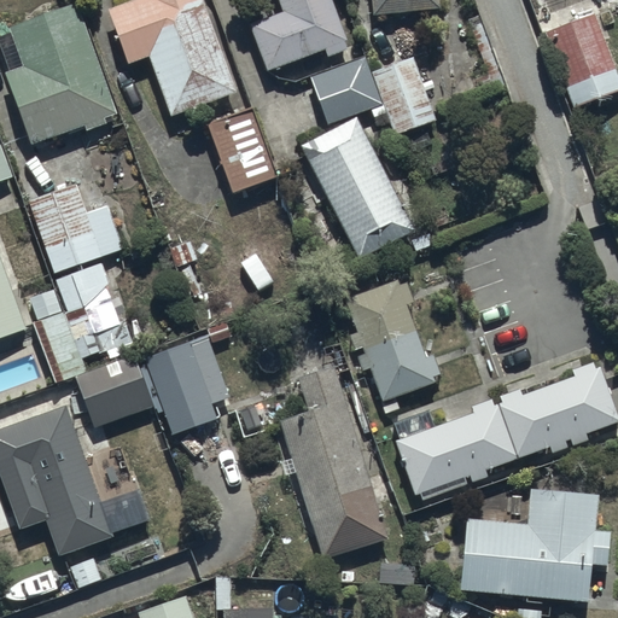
[(235,95),(198,0),(141,0),(110,12),(130,66),(145,60),(168,121),(235,95)]
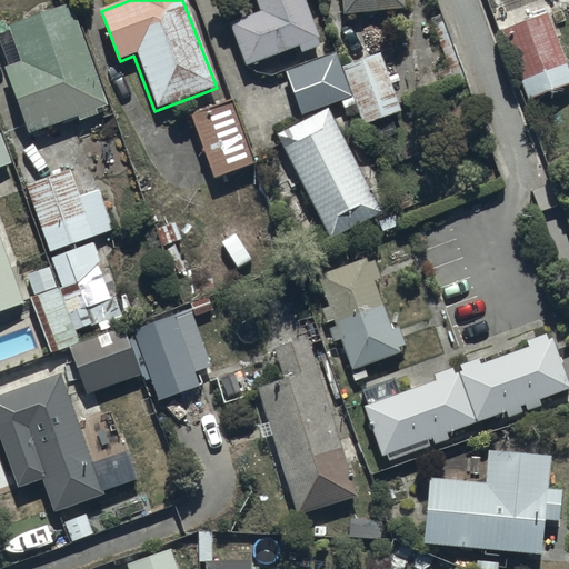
[(319,40),(303,0),(253,0),(259,11),(229,22),(245,66),(299,47),(301,53),(319,47),(318,41),(319,40)]
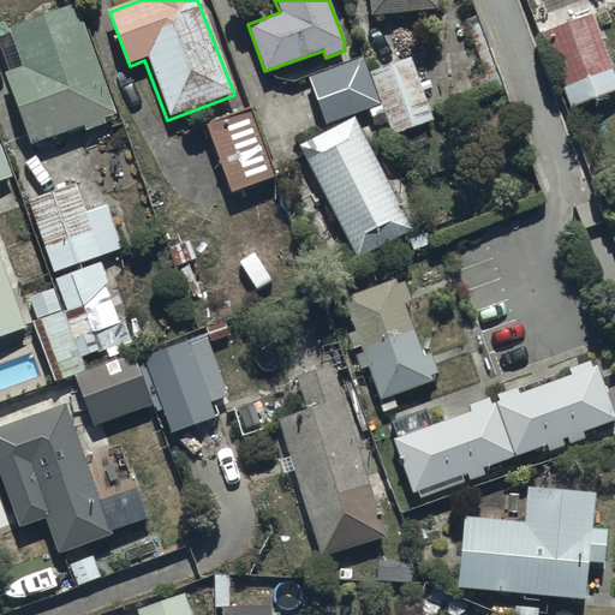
[(437,10),(435,0),(366,0),(369,17),(437,10)]
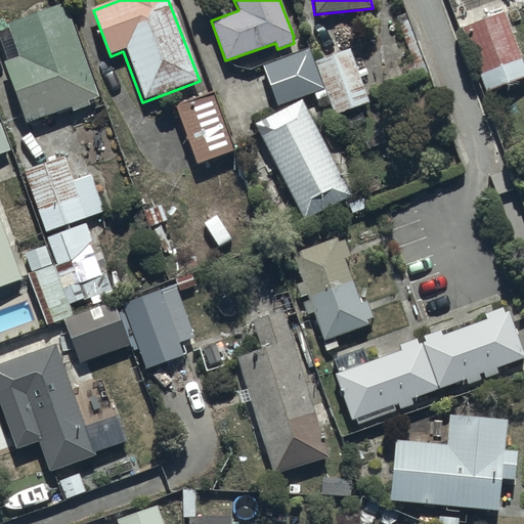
[(97,96),(61,4),(0,30),(0,48),(5,61),(0,62),(24,125),(69,107),(71,113),(90,104),(88,100),(97,96)]
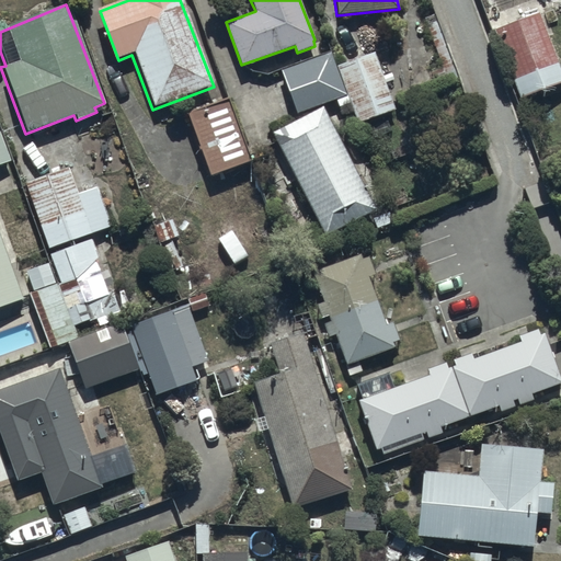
[(560,78),(538,16),(493,33),(518,99),(560,82),(560,78)]
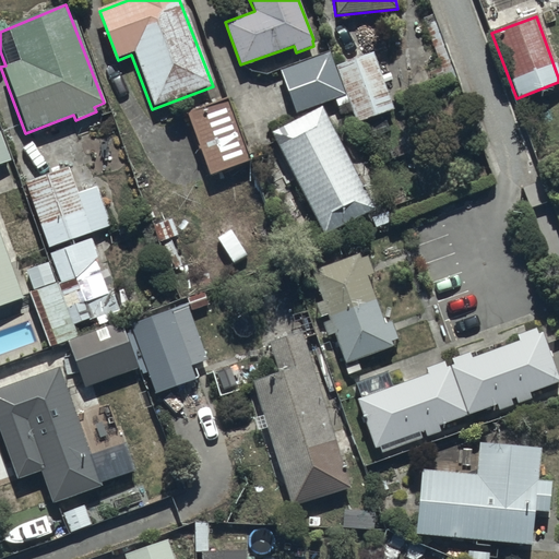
[(326,54),(280,71),(297,114),(331,99),(335,109),(348,104),(356,122),(392,108),(371,55),(333,70),(326,54)]
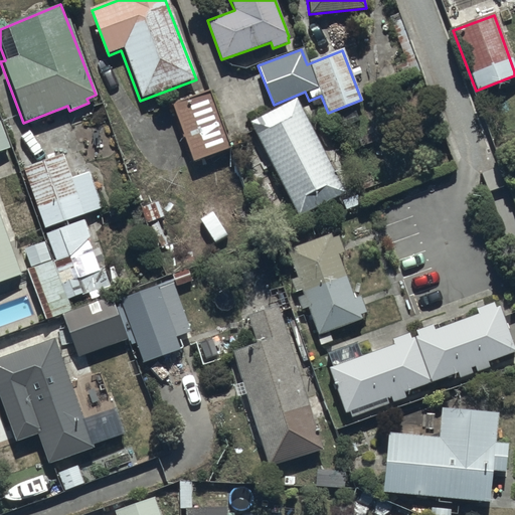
[(209,93),(171,107),(192,163),(230,149),(209,93)]
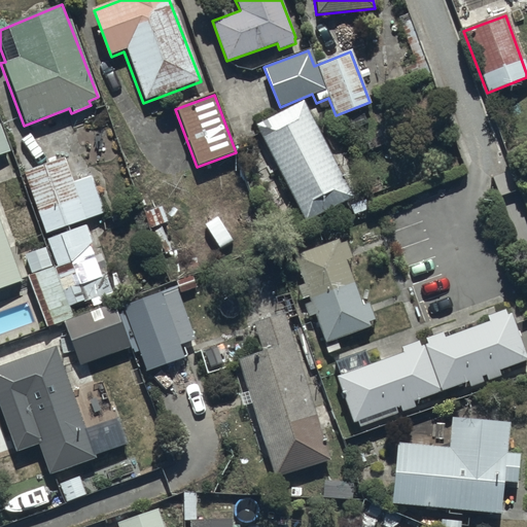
[(304,101),(256,124),(303,221),(351,199),(304,101)]
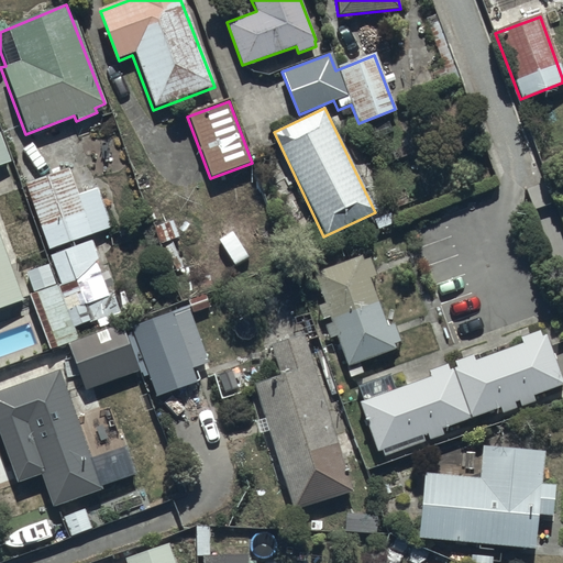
[(0,166),(10,163),(0,138),(0,166)]
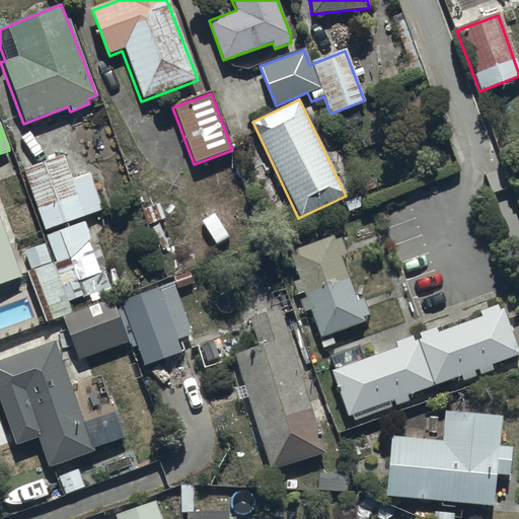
[(64,156),(22,169),(47,241),(23,251),(30,270),(26,272),(48,322),(72,312),(69,302),(108,288),(103,272),(73,282),(70,273),(73,272),(69,260),(90,239),(85,219),(103,213),(90,174),(72,180),(64,156)]
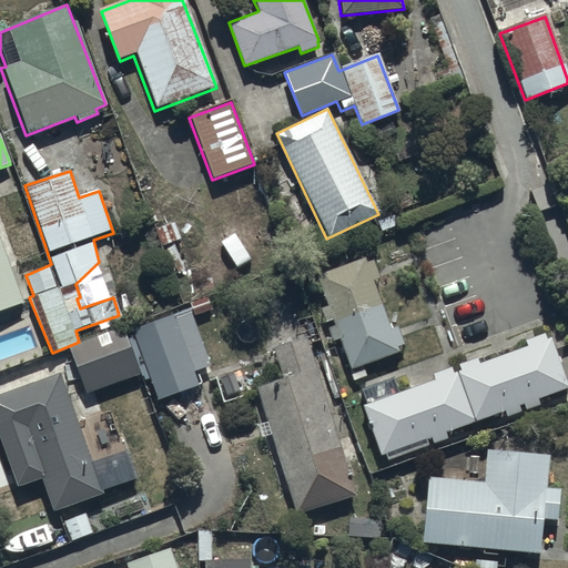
[(172,223),(153,230),(171,277),(185,272),(175,243),(179,242),(172,223)]
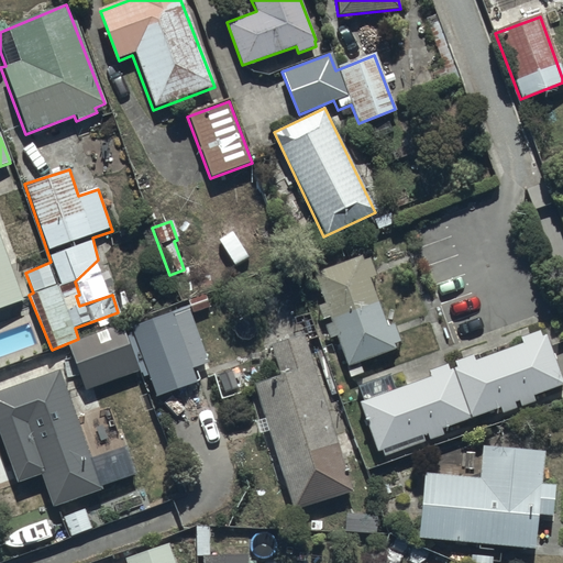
[(230,227),(214,234),(229,262),(244,254),(230,227)]
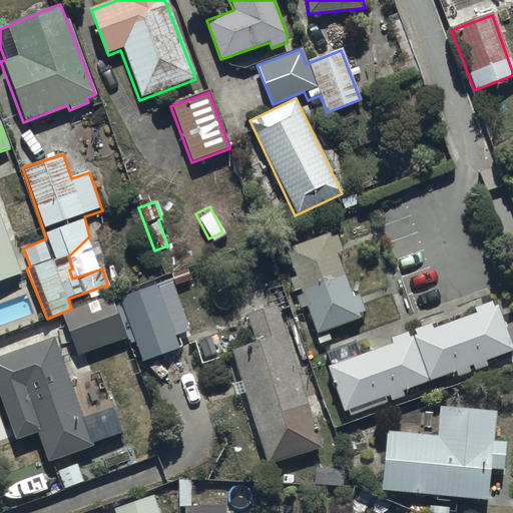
[(0,217),(0,281),(21,274),(0,217)]
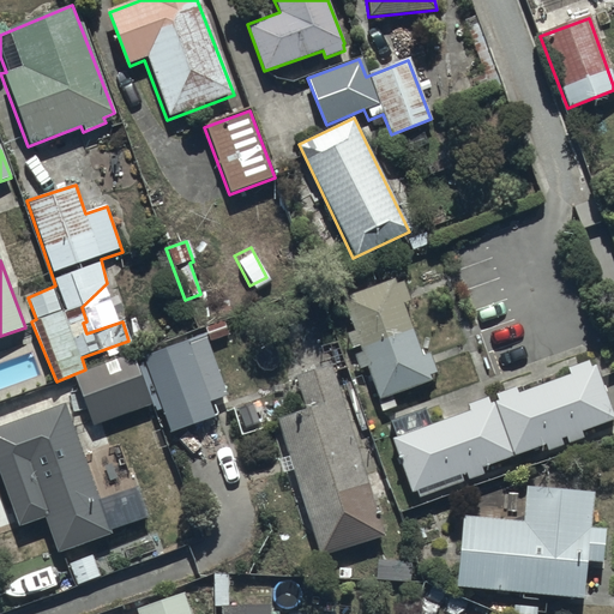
[(391,281),(341,298),(353,333),(347,335),(359,369),(365,368),(380,413),(396,408),(392,397),(431,384),(427,375),(434,373),(428,355),(421,357),(403,304),(409,302),(404,284),(393,288),(391,281)]
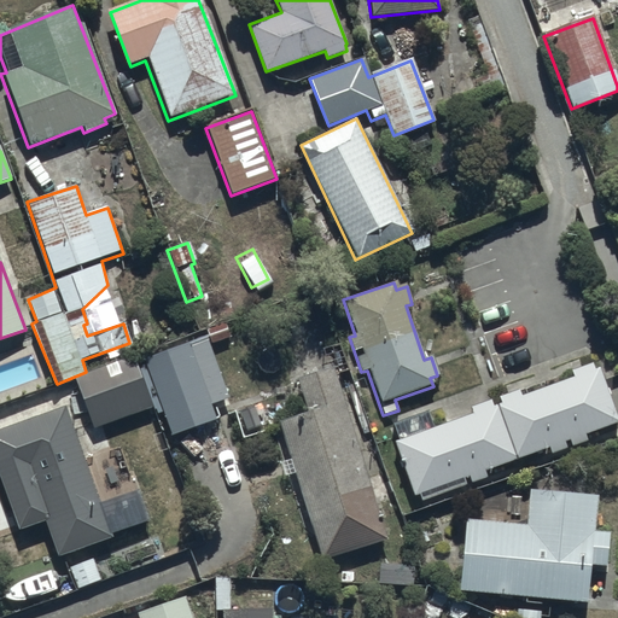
[(187,344),(144,360),(173,435),(215,418),(187,344)]
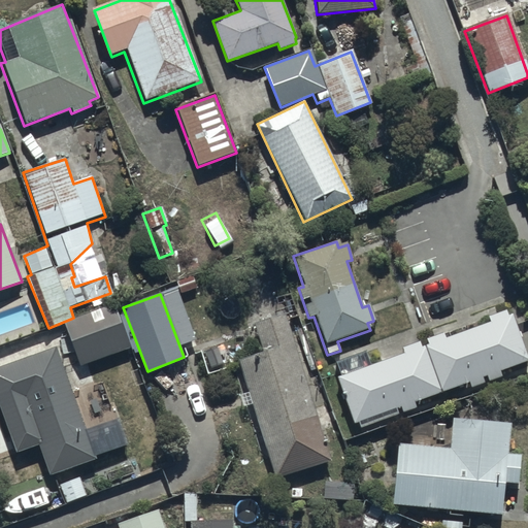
[(79,369),(130,351),(113,306),(63,325),(79,369)]
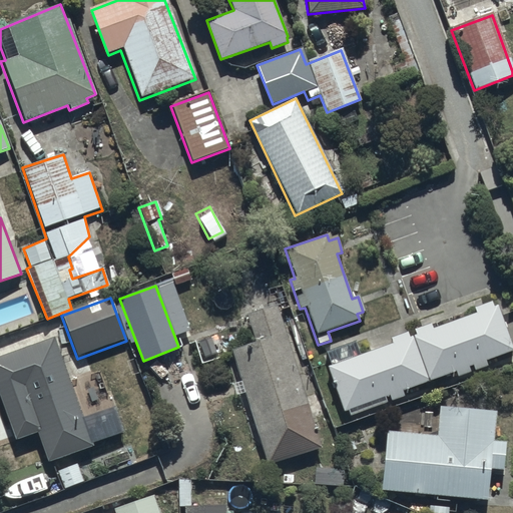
[(417,334),(415,335),(432,381),(512,351),(512,340),(499,304),(495,305),(493,299),(473,307),(476,313),(434,328),(432,323),(415,329),(417,334)]
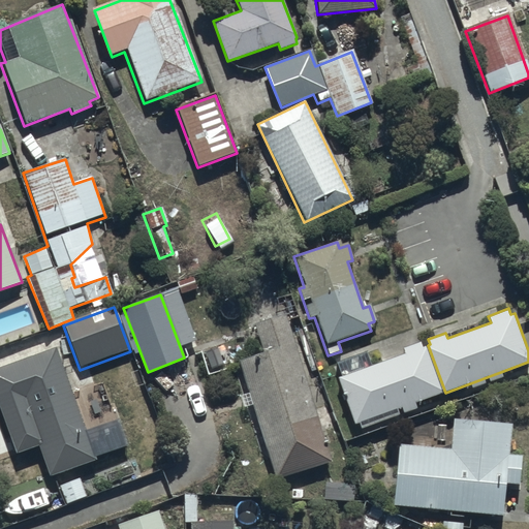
[(331,462),(282,316),(253,327),(262,354),(238,363),(277,479),(331,462)]
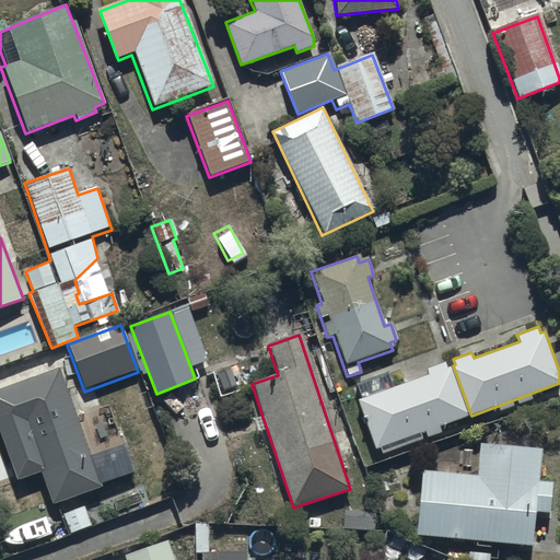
[(428,374),(358,399),(376,450),(468,416),(451,366),(447,368),(445,361),(426,368),(428,374)]
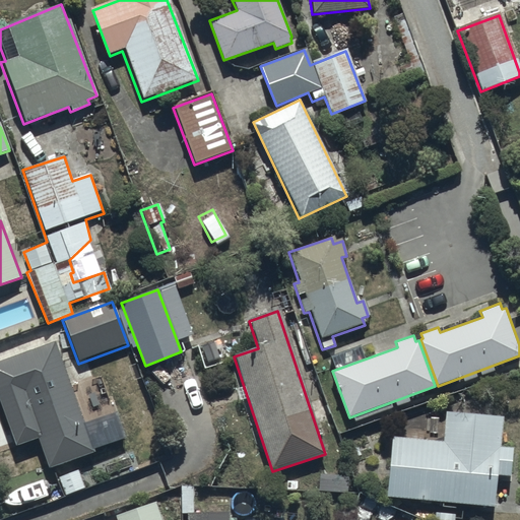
[(54,342),(0,363),(0,401),(18,448),(40,440),(50,469),(127,440),(118,415),(86,428),(54,342)]
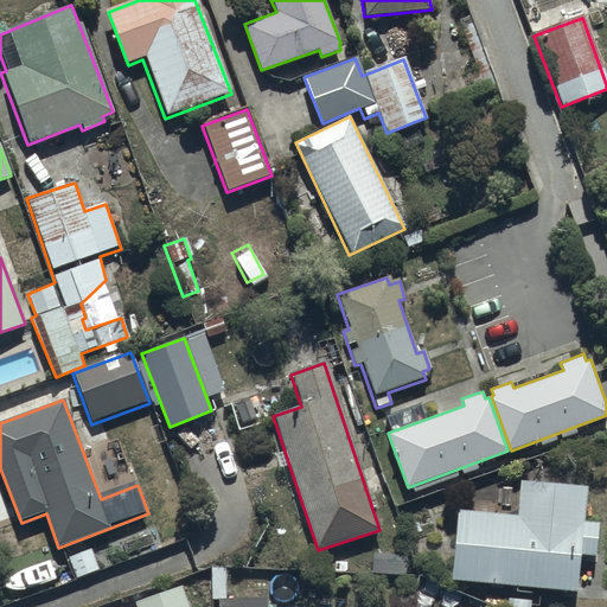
[(457,511),(451,582),(576,594),(580,557),(593,558),(596,523),(582,522),(586,489),(523,483),(519,517),(457,511)]
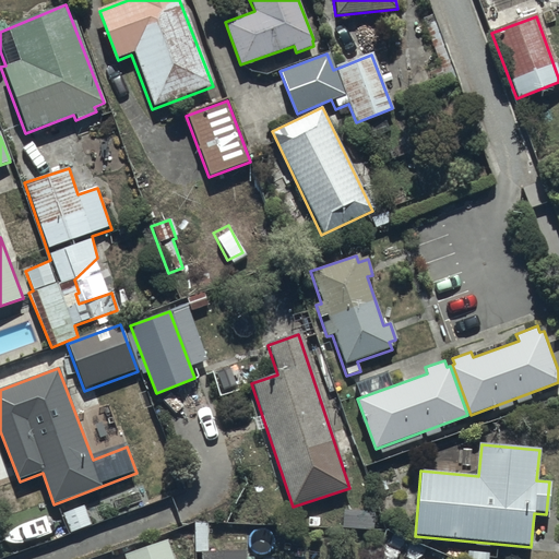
[(209,522),(193,522),(194,554),(200,552),(199,558),(246,558),(247,552),(209,552),(209,522)]
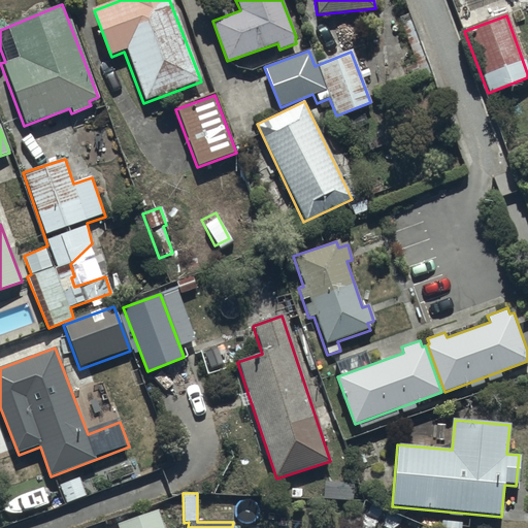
[(161,527),(155,513),(117,527),(161,527)]
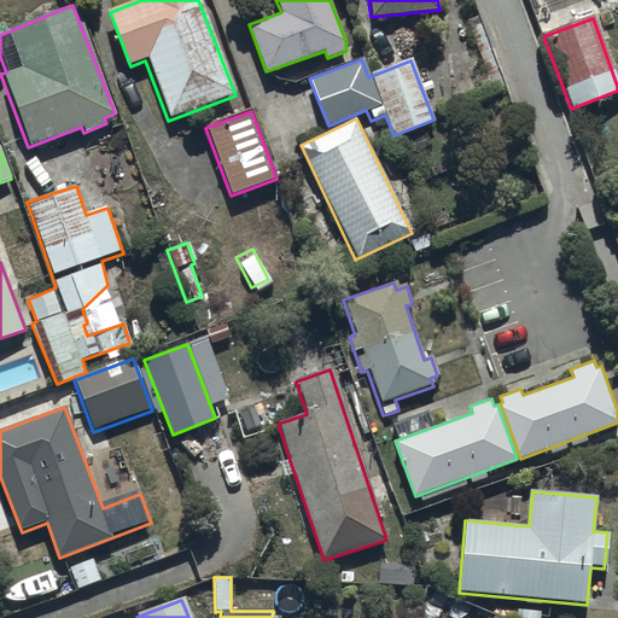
All buildings are outlined.
